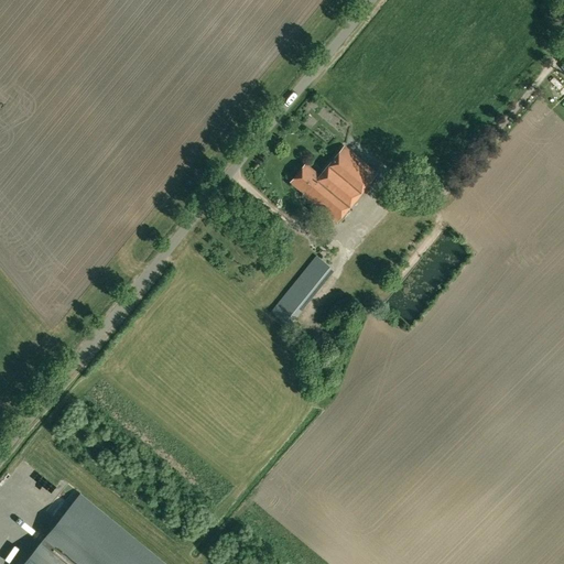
[(337,221),(377,173),(345,147),(321,176),(305,164),(292,182),(310,196),(308,197),(337,221)]
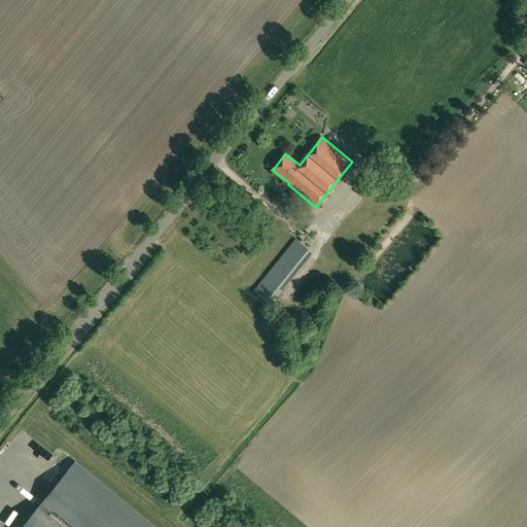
[(258,291),(300,238),(292,233),(281,247),(274,243),(245,281),(258,291)]
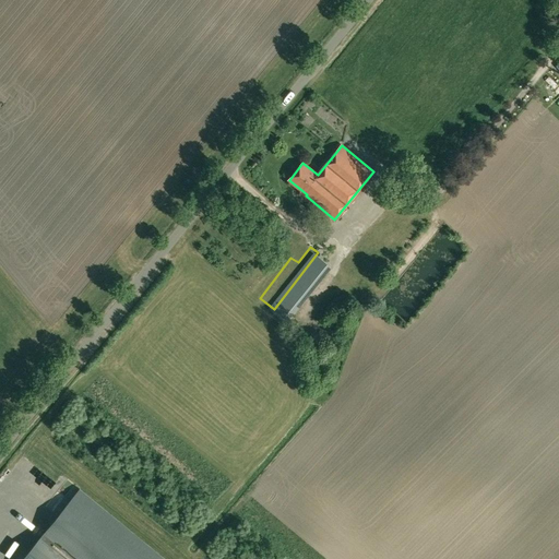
[(164,558),(80,489),(22,558),(164,558)]
